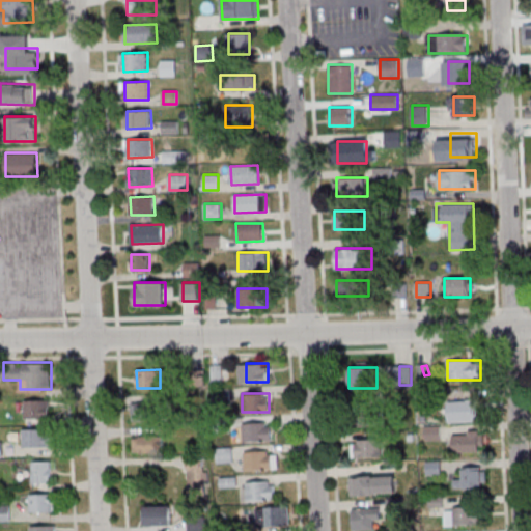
[(25,400),(49,400),(49,418),(25,419),(25,400)]
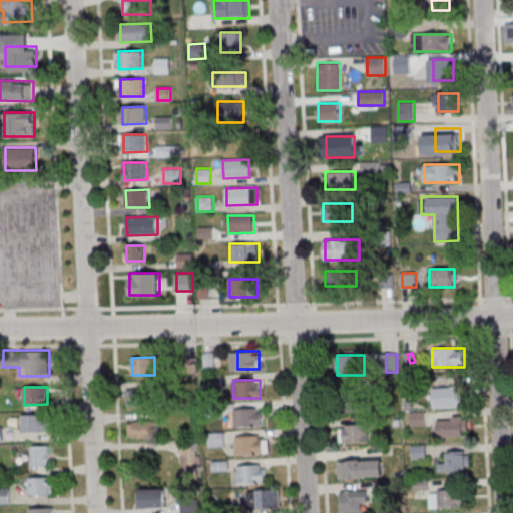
[(432,388),(432,408),(462,408),(462,388),(432,388)]
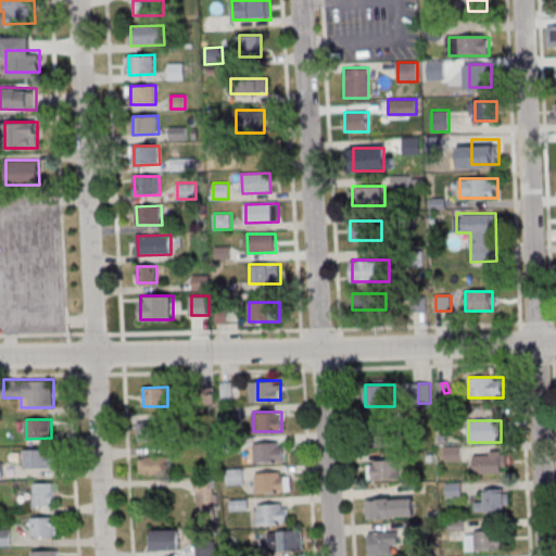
[(144,421),(169,421),(169,440),(144,441),(144,421)]
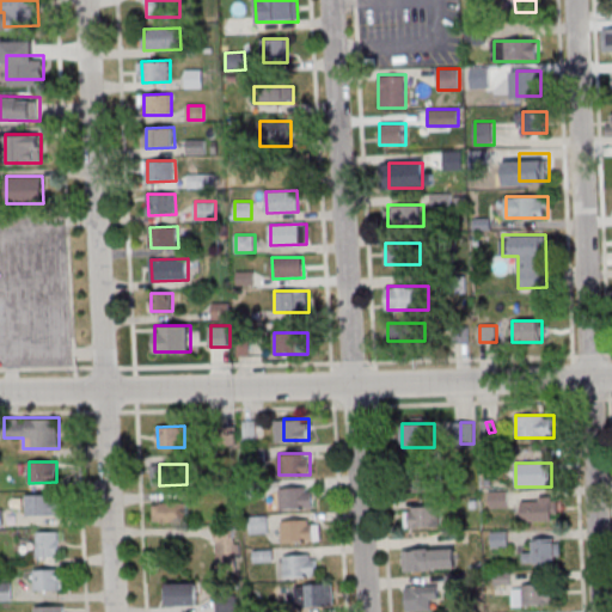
[(414,493),(439,493),(439,466),(414,466),(414,493)]
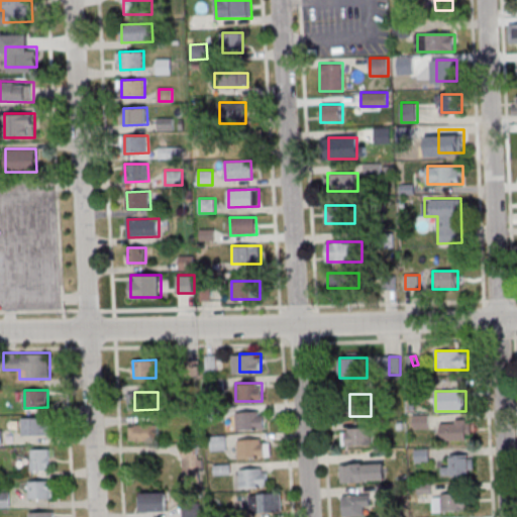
[(236,411),(236,429),(265,429),(265,411),(236,411)]
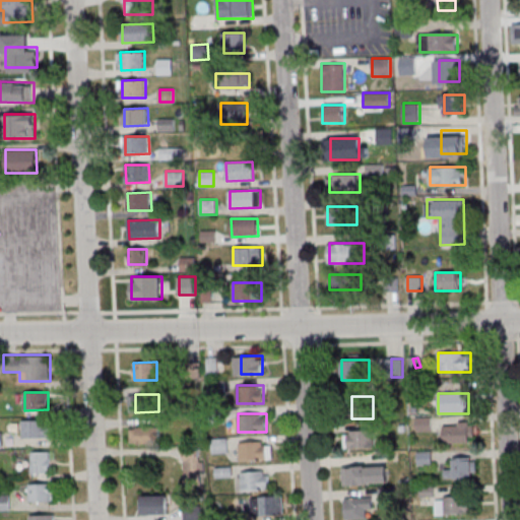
[(22,420),(49,420),(50,438),(23,439),(22,420)]
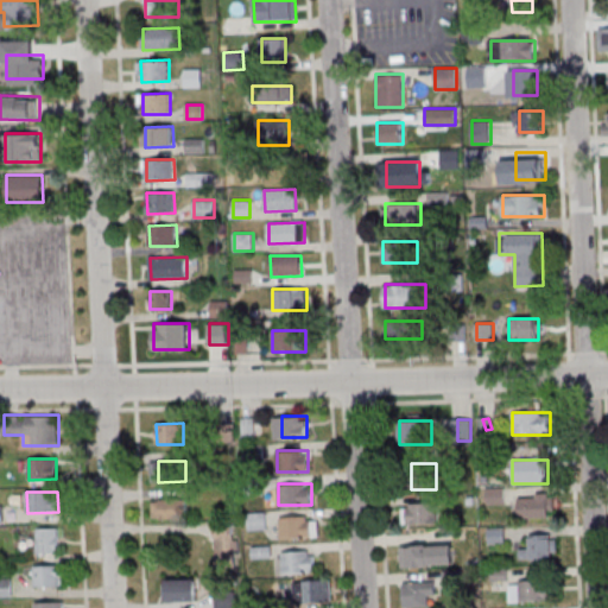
[(519,518),(555,518),(555,494),(519,494),(519,518)]
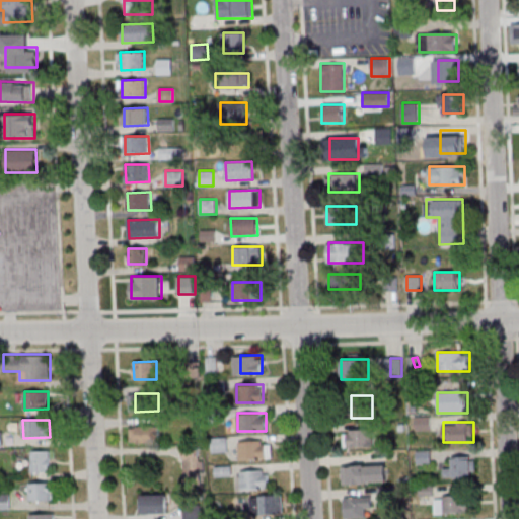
[(136,426),(159,425),(159,443),(137,443),(136,426)]
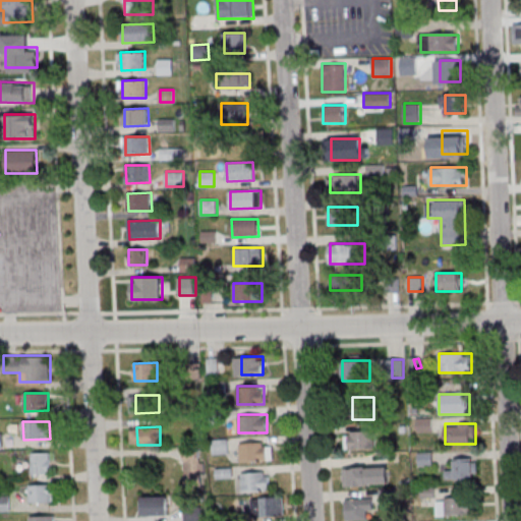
[(377,448),(377,430),(345,430),(345,448),(377,448)]
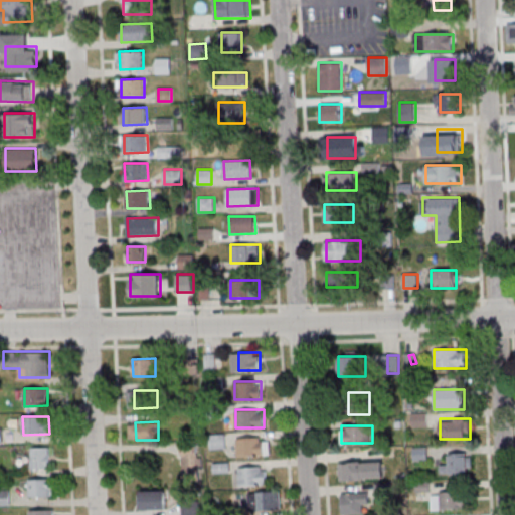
[(269,456),(269,437),(237,437),(237,456),(269,456)]
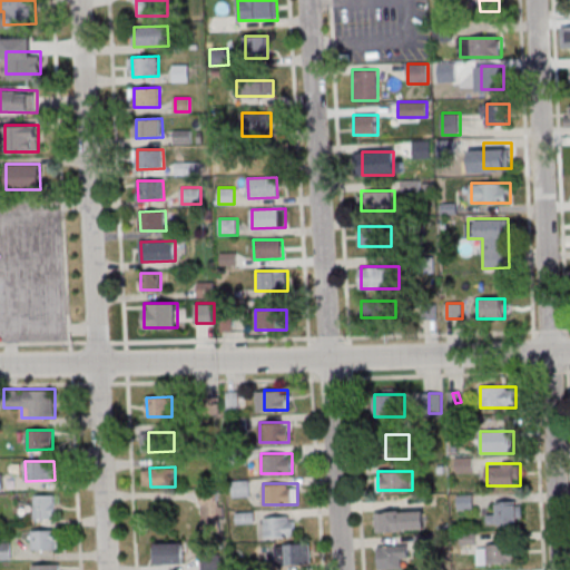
[(249,487),(234,487),(234,495),(249,495),(249,487)]
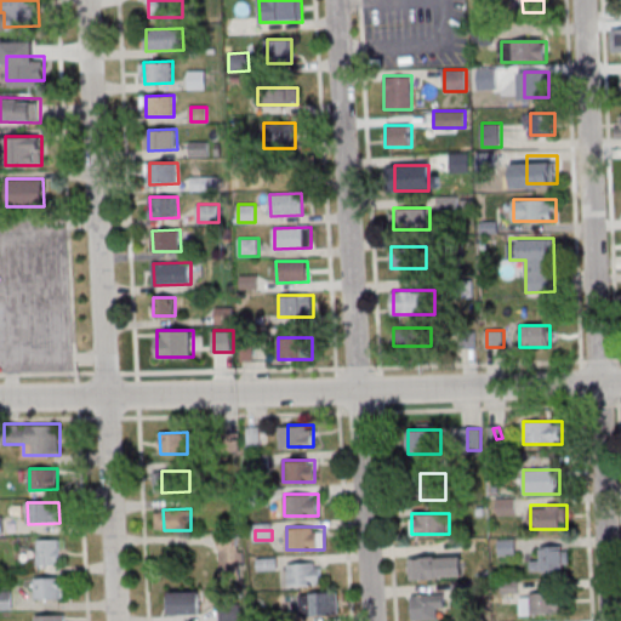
[(38,539),(38,564),(61,564),(61,539),(38,539)]
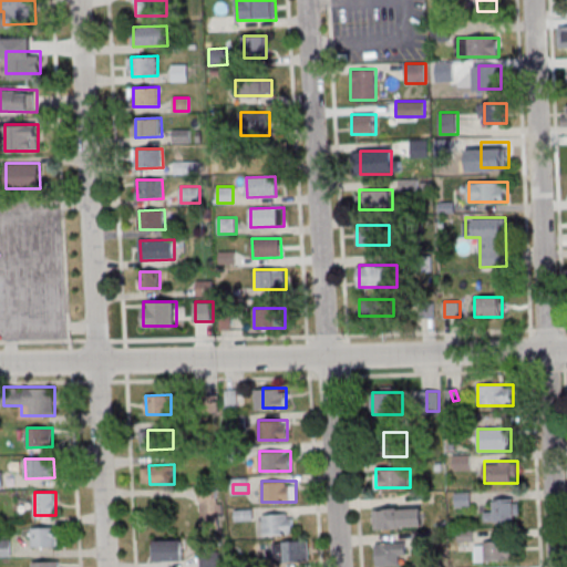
[(456,505),(470,505),(470,492),(456,492),(456,505)]
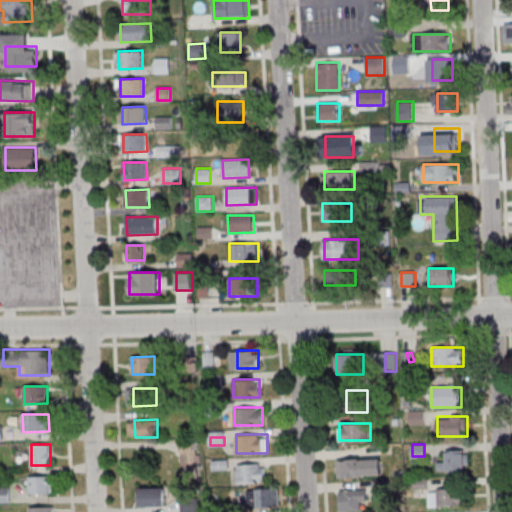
[(437,471),(469,471),(469,450),(447,450),(447,461),(437,461),(437,471)]
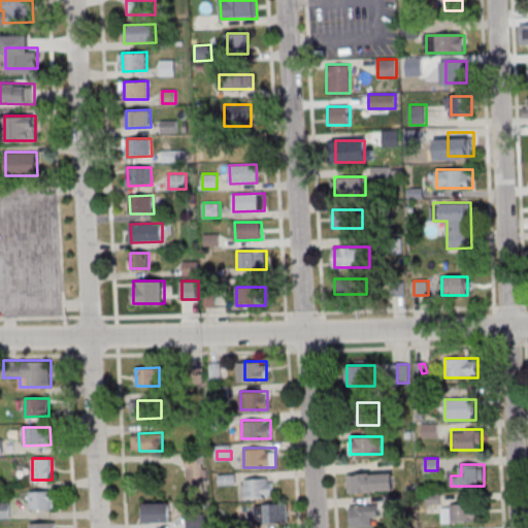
[(394,472),(349,472),(349,492),(394,492),(394,472)]
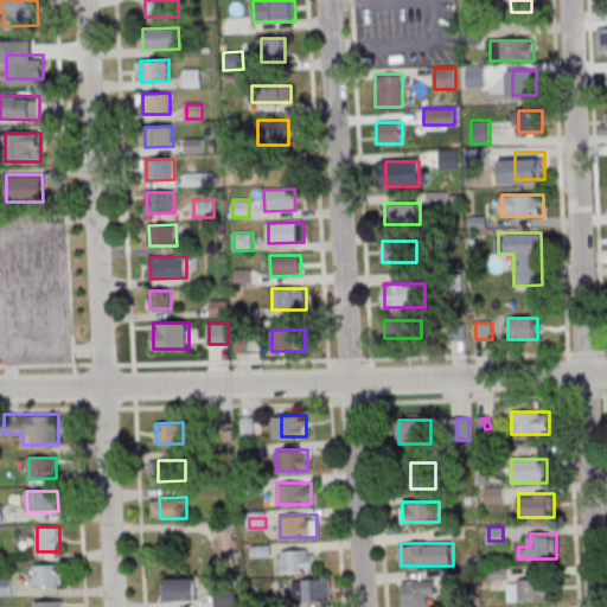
[(256,547),(257,556),(270,555),(269,545),(256,547)]
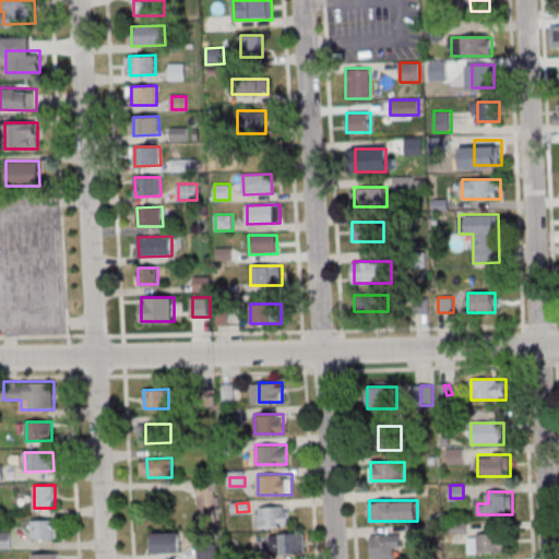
[(289,507),(259,507),(259,526),(289,526),(289,507)]
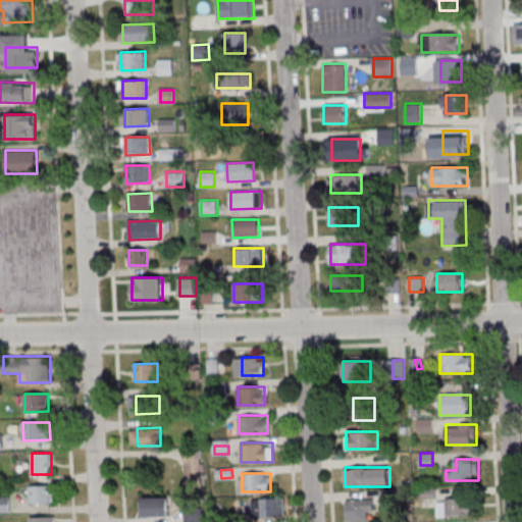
[(30,485),(52,485),(53,504),(30,504),(30,485)]
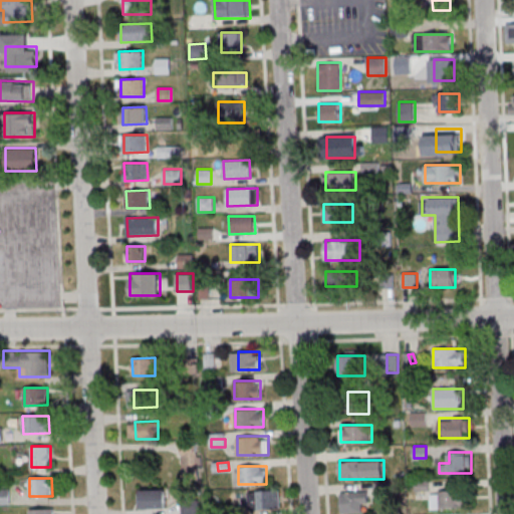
[(142,491),(164,490),(165,508),(142,508),(142,491)]
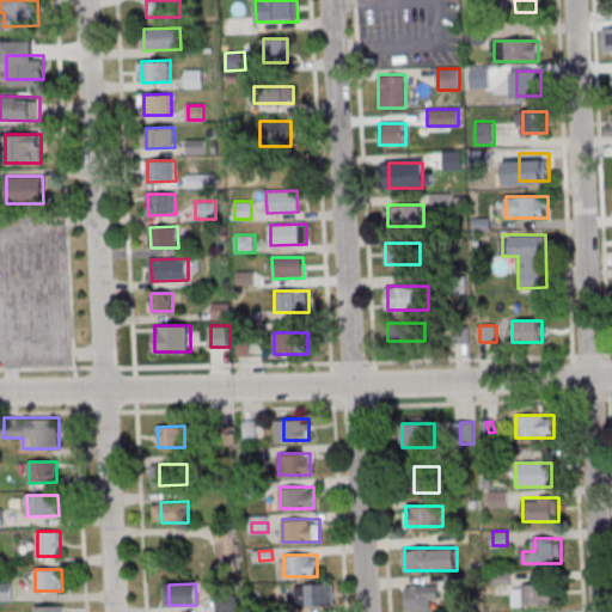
[(513,606),(556,606),(556,583),(513,583),(513,606)]
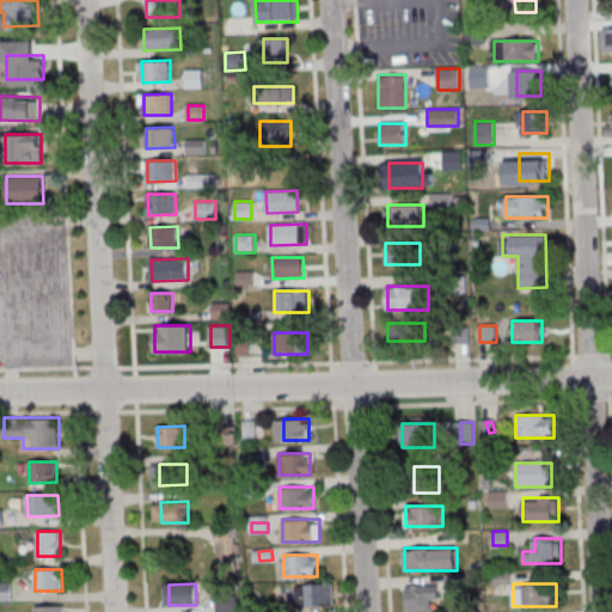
[(0,585),(0,597),(11,598),(11,586),(0,585)]
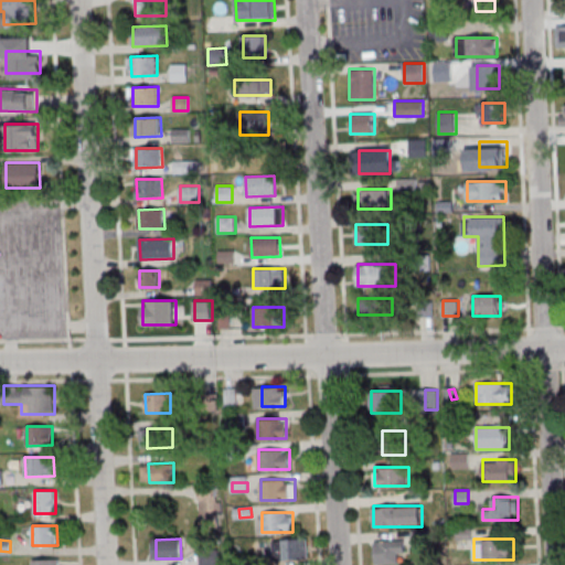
[(308,540),(273,540),(273,561),(308,561),(308,540)]
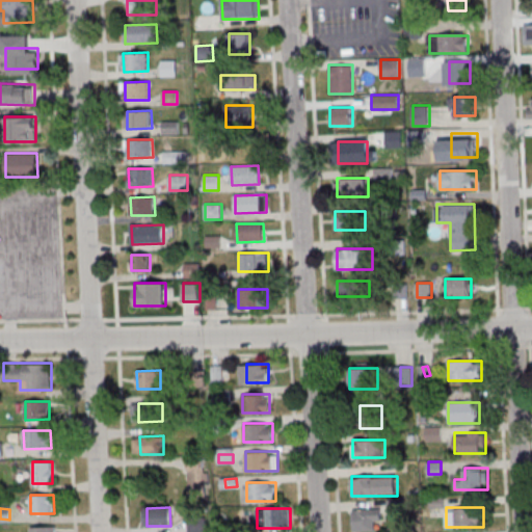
[(352,508),(352,531),(373,531),(373,520),(381,520),(381,508),(352,508)]
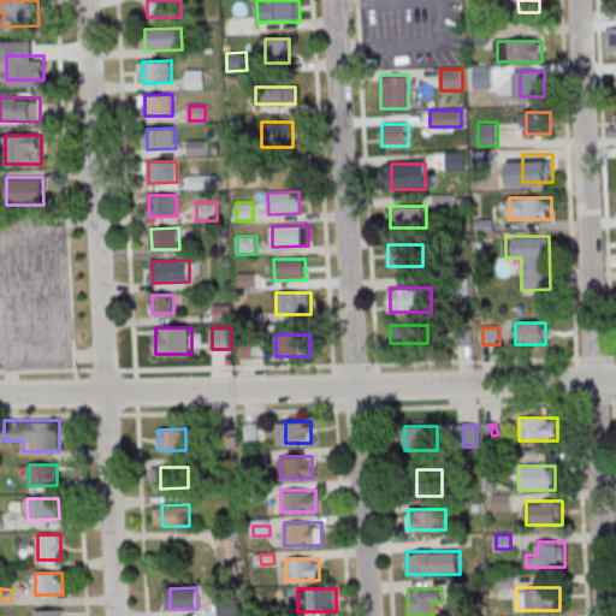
[(238,615),(238,599),(219,599),(219,615),(238,615)]
